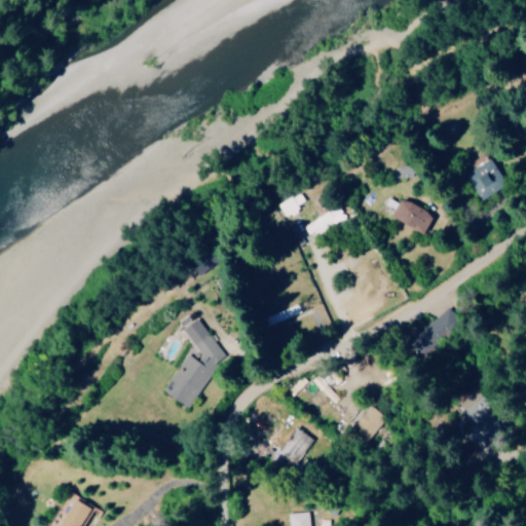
[(481,199),(501,187),(492,172),(495,168),(490,159),(465,174),(481,199)]
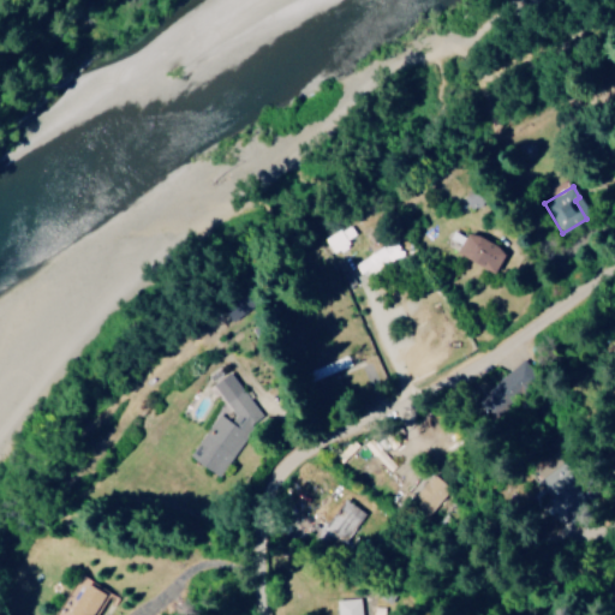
[(328,239),(336,255),(351,246),(348,240),(358,234),(352,225),(328,239)]
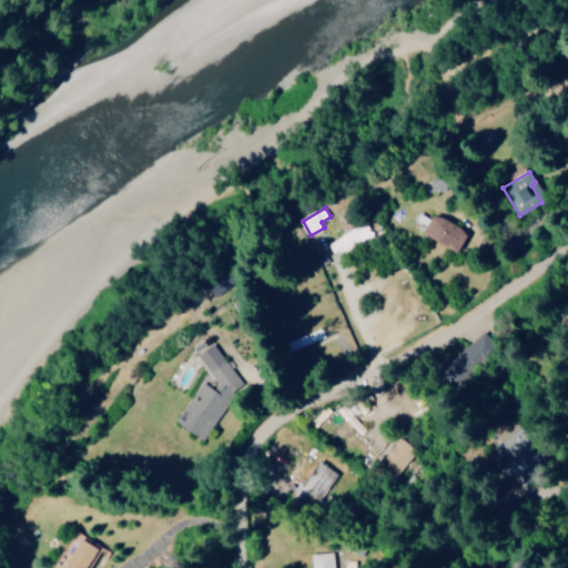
[(459,252),(470,232),(436,213),(425,233),(459,252)]
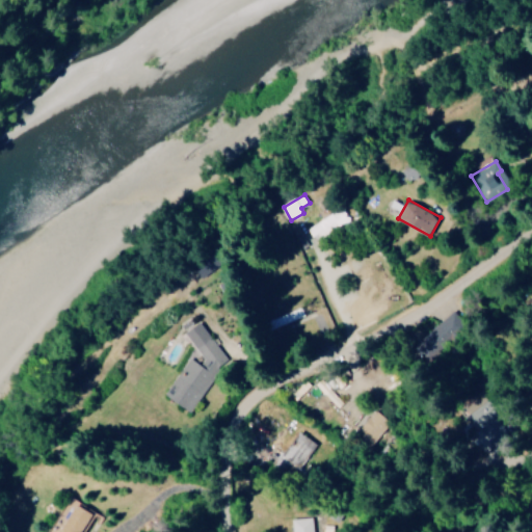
[(351,221),(345,208),(309,227),(315,239),(351,221)]
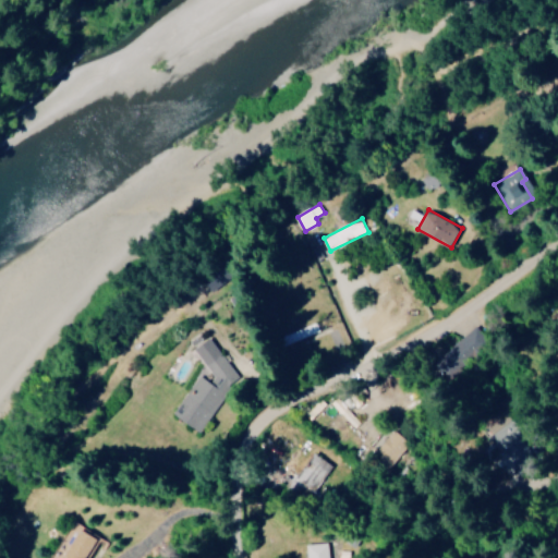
[(174,415),(202,431),(241,362),(197,336),(191,348),(208,358),(174,415)]
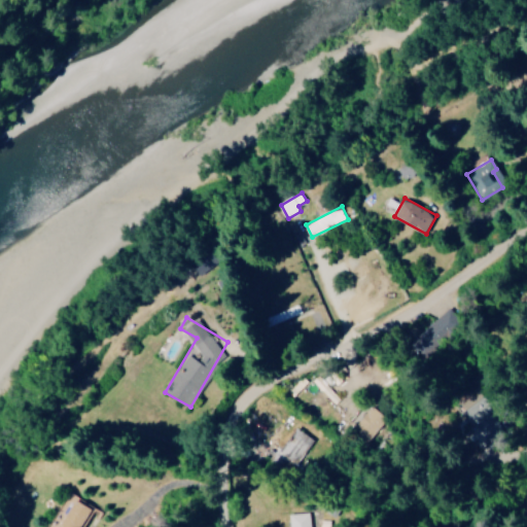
[(508,434),(510,412),(494,412),(494,406),(480,406),(479,433),(508,434)]
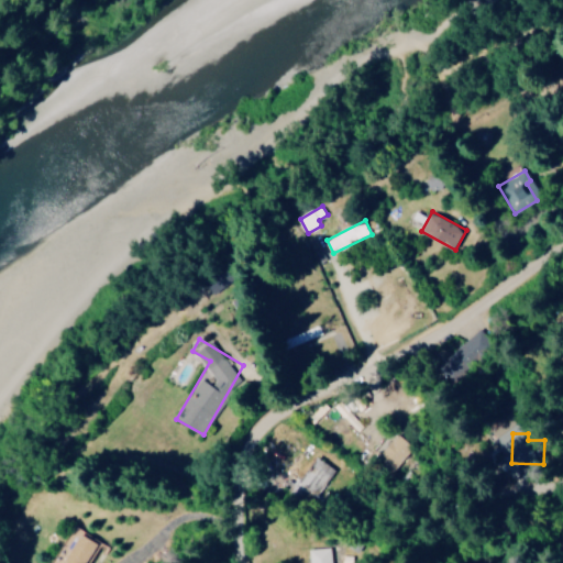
[(298,483),(317,496),(335,470),(317,456),(298,483)]
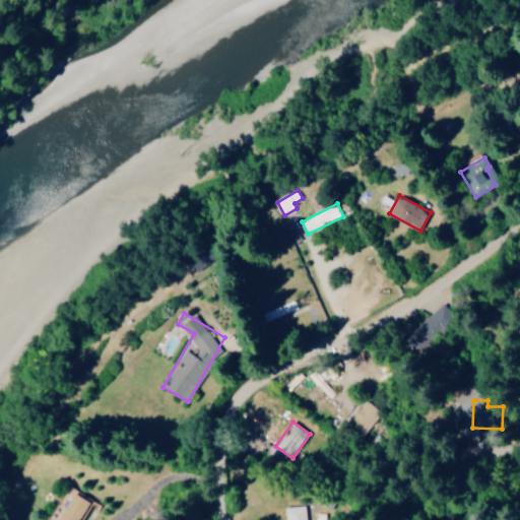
[(80,519),(91,503),(68,488),(54,510),(61,514),(57,519),(80,519)]
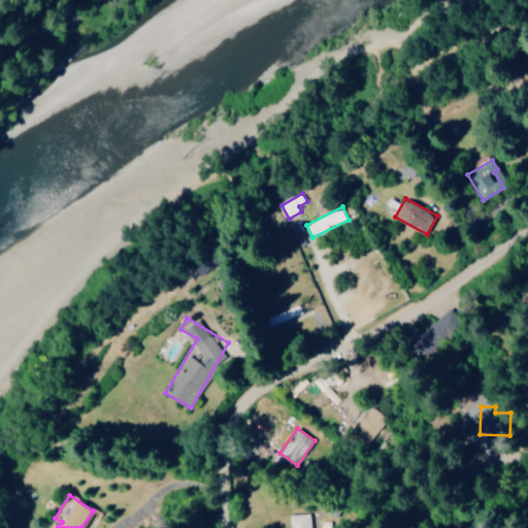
[(291,527),(310,527),(310,514),(290,515),(291,527)]
